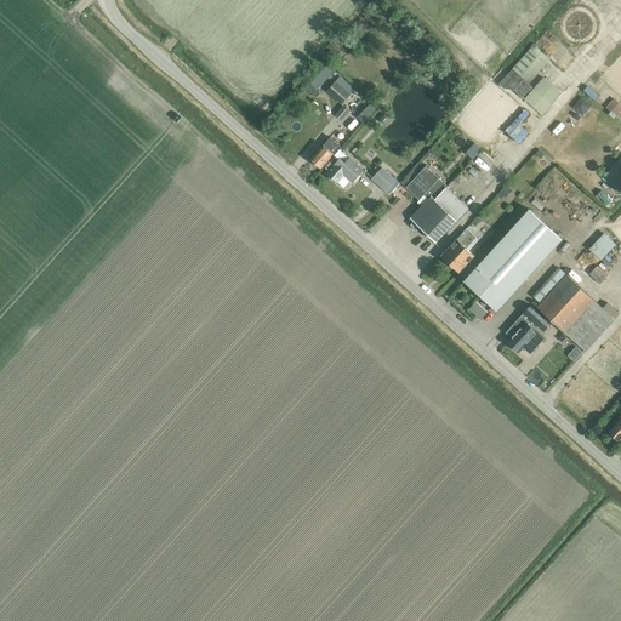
[(502,80),(523,98),(534,86),(530,83),(552,58),(535,43),(502,80)]
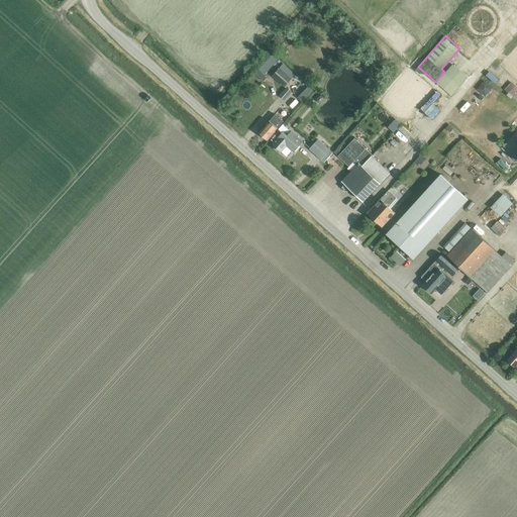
[(255,72),(263,78),(281,59),(274,53),(255,72)]
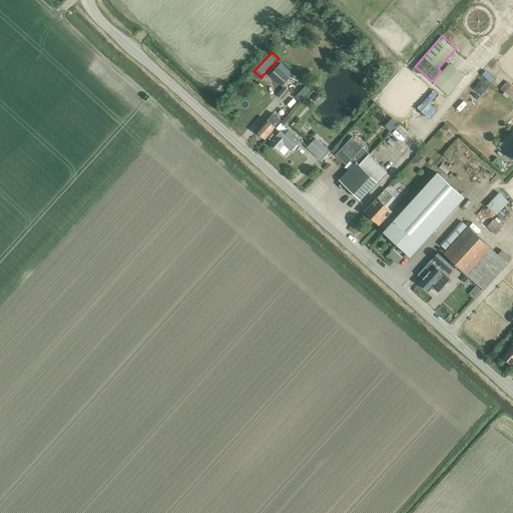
[(448,94),(465,76),(450,62),(433,80),(448,94)]
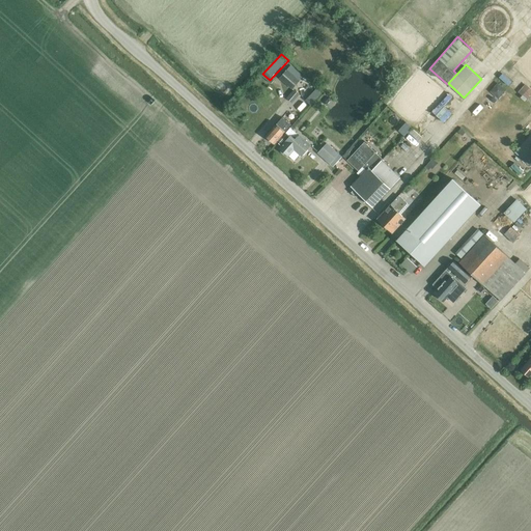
[(300,81),(286,70),(280,78),(292,89),(300,81)]
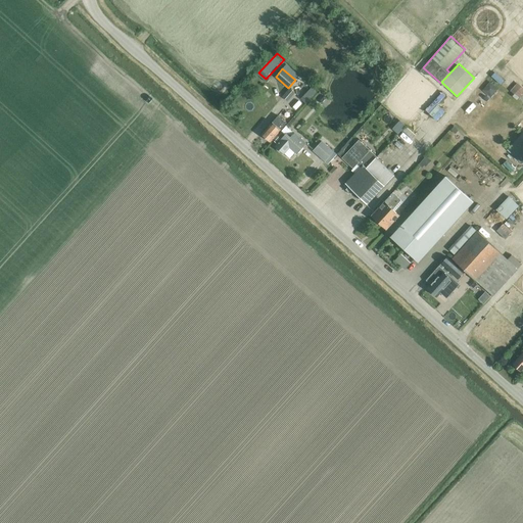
[(317,91),(305,81),(300,87),(306,92),(302,97),(307,101),(317,91)]
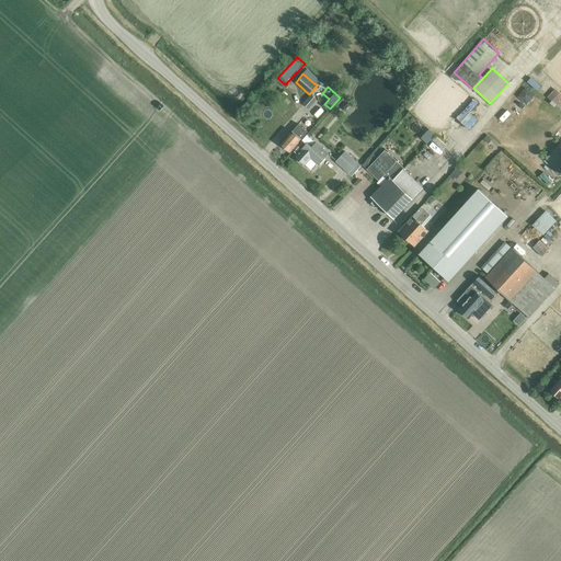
[(518,95),(527,104),(536,95),(526,87),(518,95)]
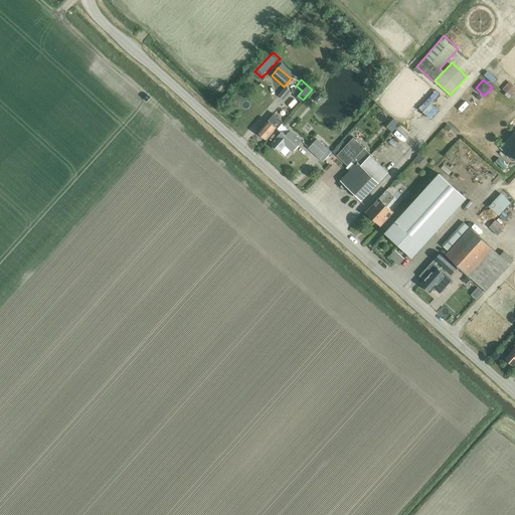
[(514,84),(510,80),(503,88),(511,96),(514,91),(514,84)]
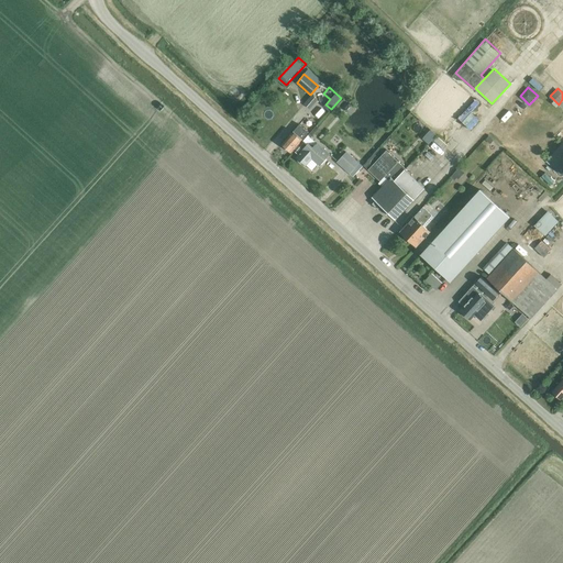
[(311,96),(305,105),(309,109),(317,100),(311,96)]
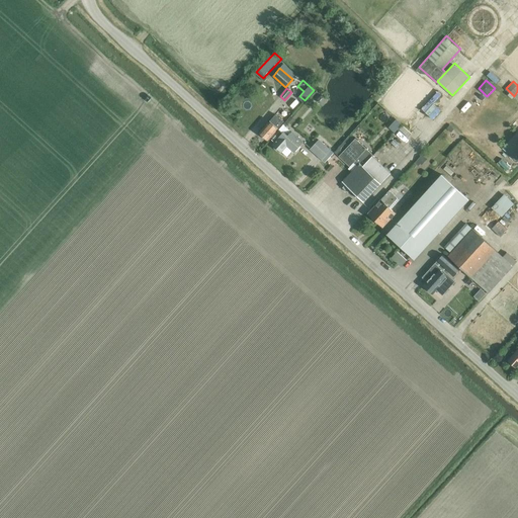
[(425,103),(436,91),(433,88),(422,100),(425,103)]
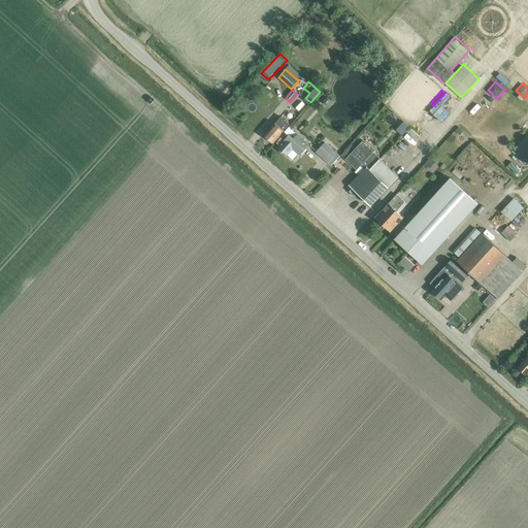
[(441,121),(450,111),(442,105),(452,96),(448,92),(430,110),(441,121)]
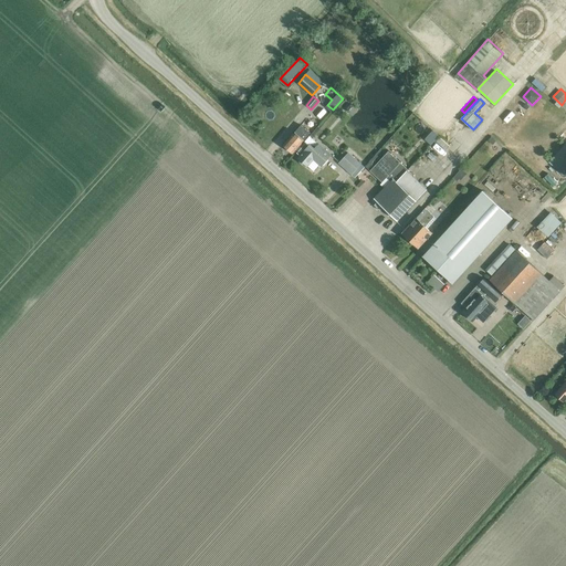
[(283,145),(292,154),(304,140),(311,133),(301,125),(294,133),(294,132),(283,145)]
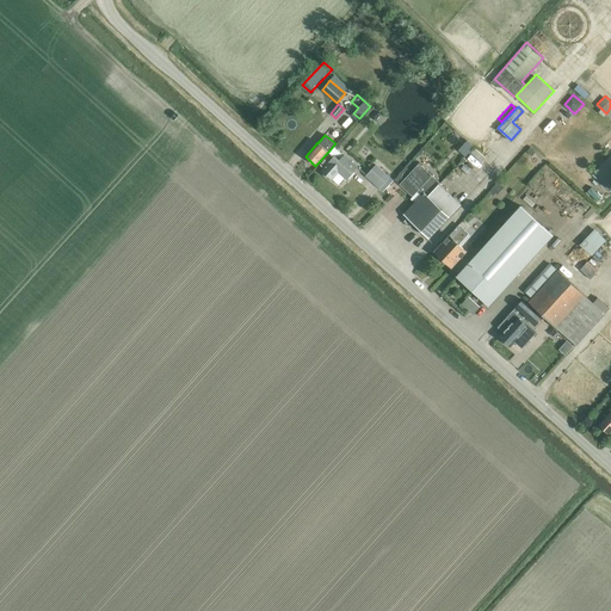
[(458,149),(467,155),(475,144),(467,139),(458,149)]
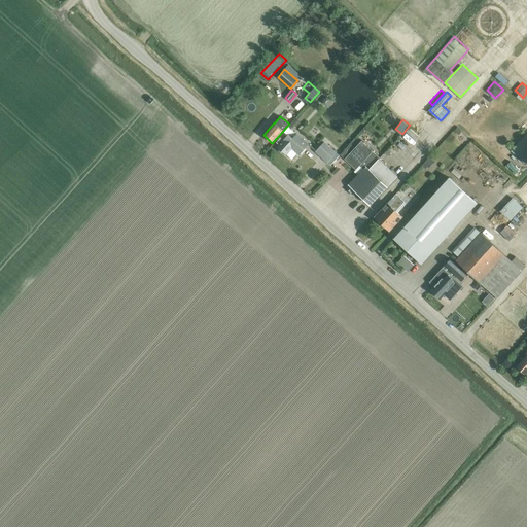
[(526,134),(513,149),(526,163),(526,162),(526,134)]
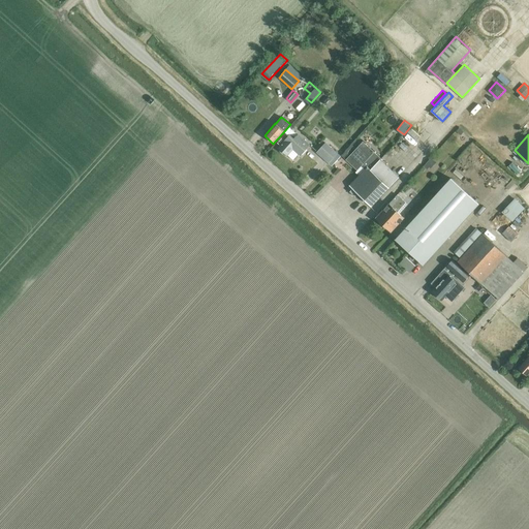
[(279,149),(287,156),(293,150),(301,156),(310,146),(299,135),(293,141),(289,136),(287,139),(284,136),(278,144),(281,146),(279,149)]
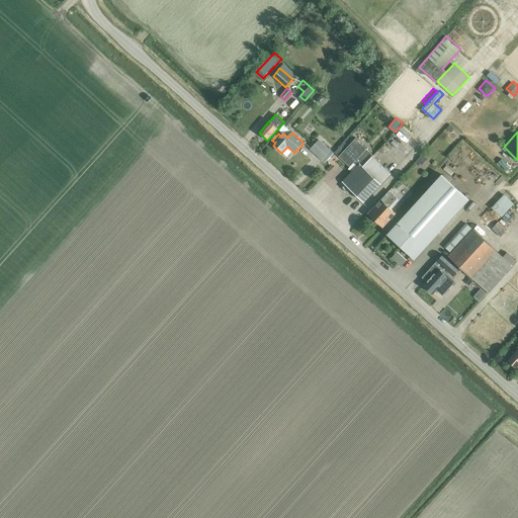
[(350,167),(354,163),(357,166),(343,182),(364,202),(392,174),(373,157),(374,156),(366,150),(356,140),(340,157),(350,167)]
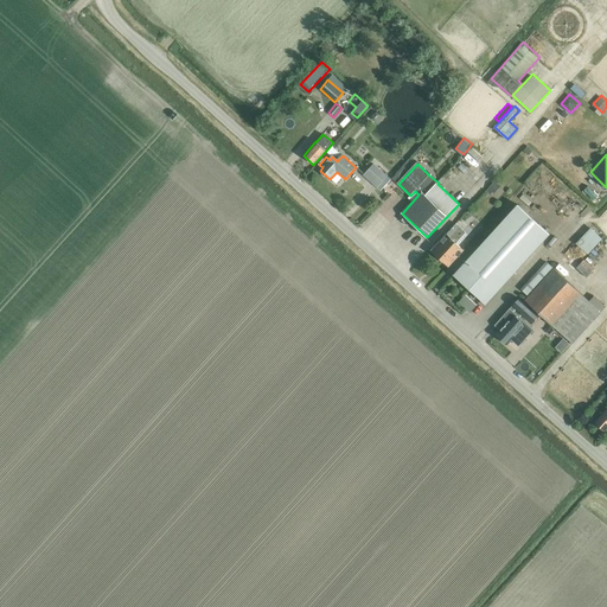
[(365,176),(378,187),(387,178),(374,166),(365,176)]
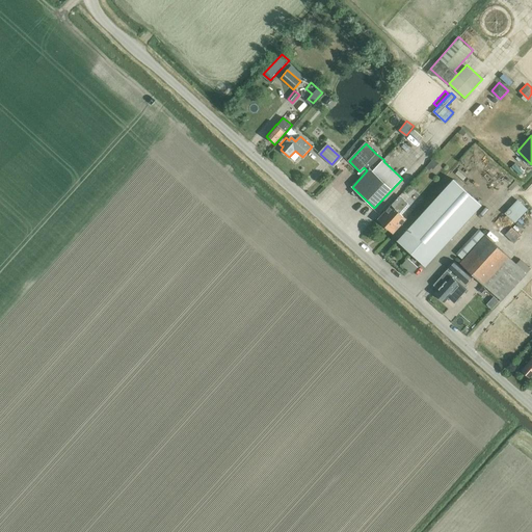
[(427,166),(436,173),(442,165),(433,158),(427,166)]
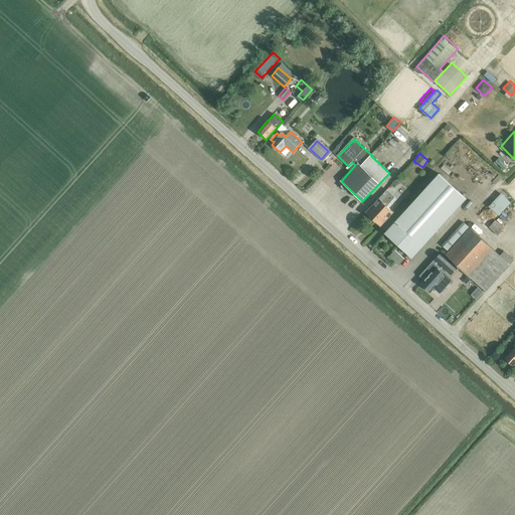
[(495,162),(504,168),(507,163),(499,157),(495,162)]
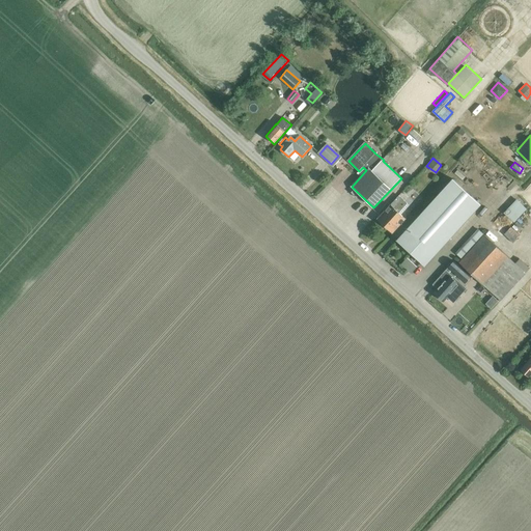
[(482,175),(485,179),(496,172),(493,167),(482,175)]
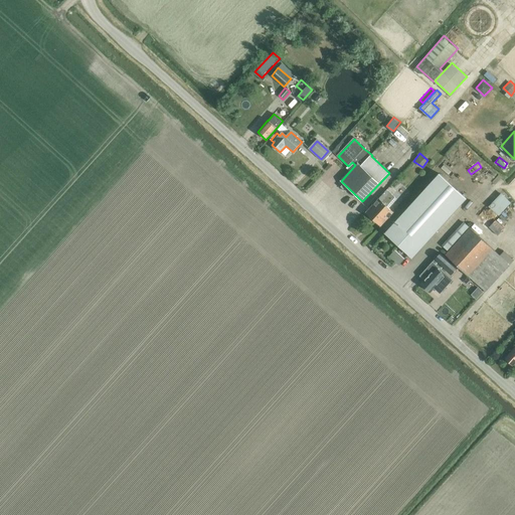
[(419,241),(408,253),(413,258),(467,199),(440,174),(396,221),(419,241)]
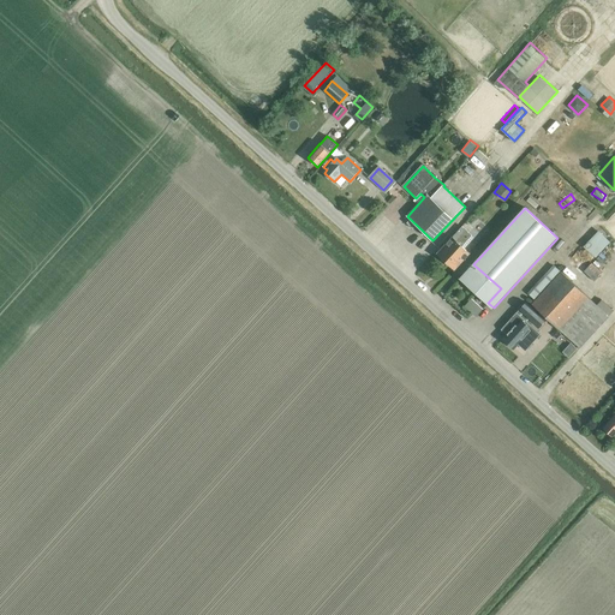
[(437,255),(455,270),(470,254),(463,246),(472,237),(463,227),(437,255)]
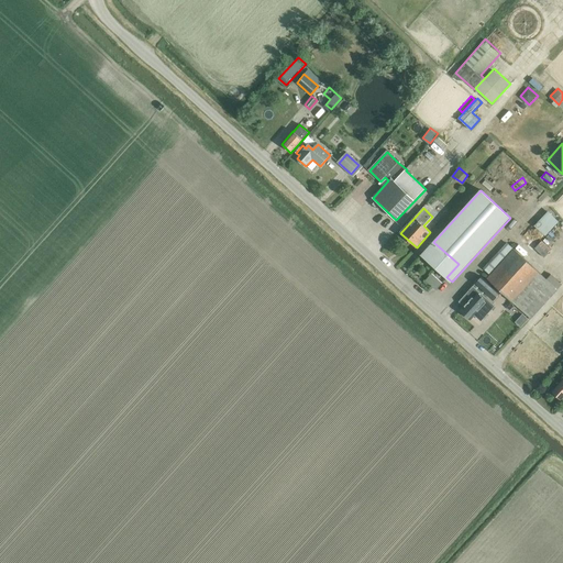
[(545,234),(560,220),(549,210),(534,224),(545,234)]
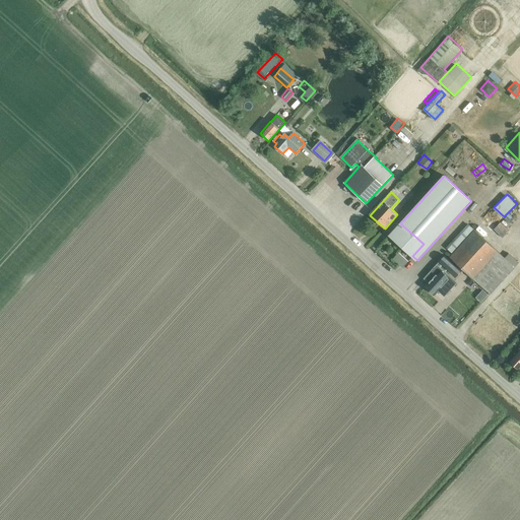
[(501,220),(494,229),(503,238),(510,229),(501,220)]
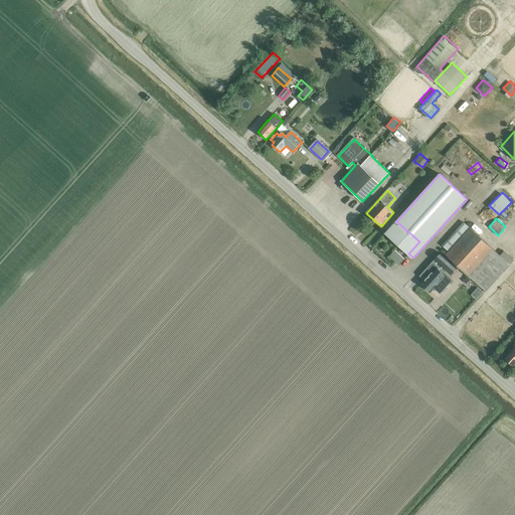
[(385,233),(408,253),(419,241),(396,221),(385,233)]
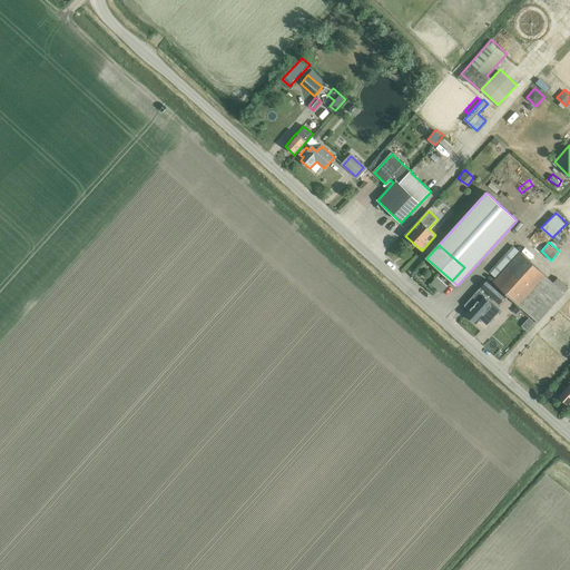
[(495,266),(501,272),(519,252),(514,247),(495,266)]
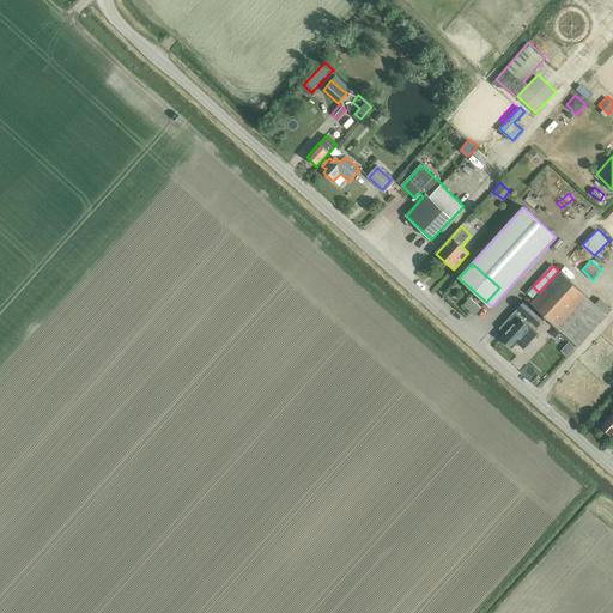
[(530,303),(577,346),(612,309),(600,298),(595,304),(559,271),(530,303)]
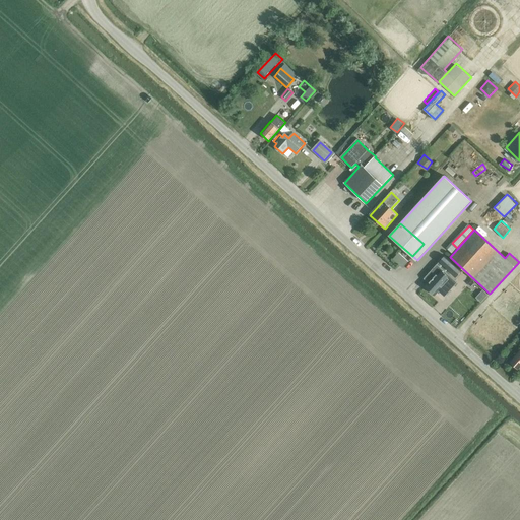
[(459,269),(450,260),(445,255),(437,264),(442,268),(451,277),(459,269)]
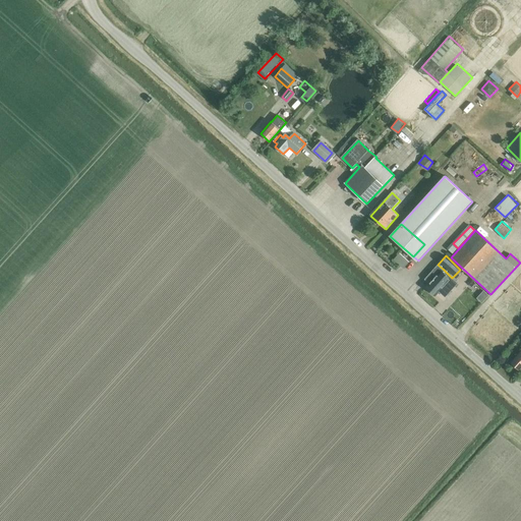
[(437,275),(438,276),(426,287),(436,296),(436,295),(440,298),(445,293),(442,289),(450,280),(441,271),(437,275)]
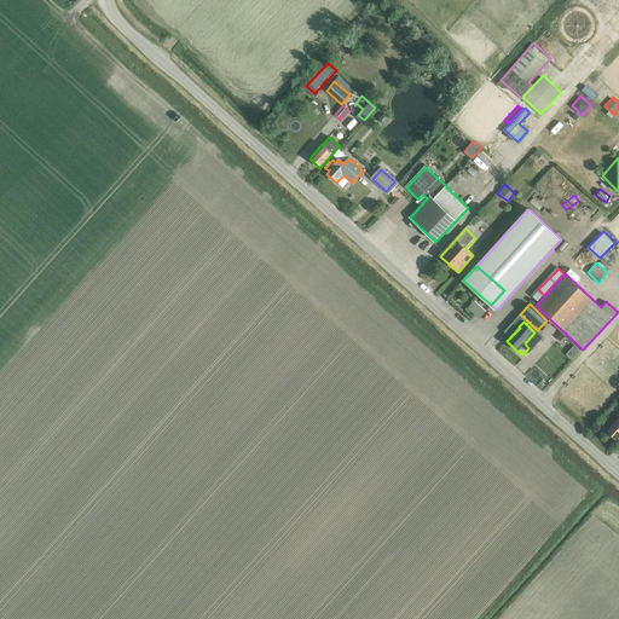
[(618,416),(607,431),(617,440),(618,437),(618,416)]
